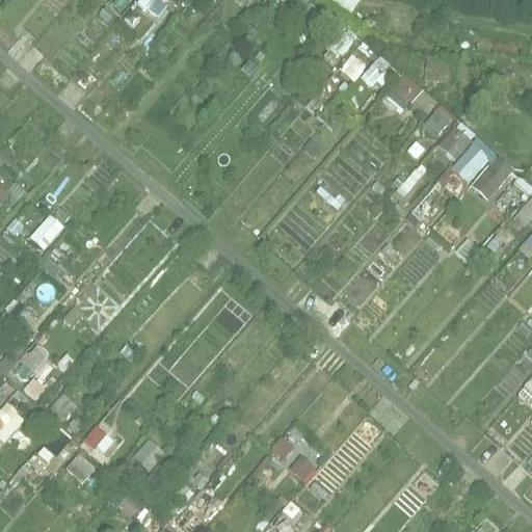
[(162,0),(139,0),(138,2),(159,17),(168,4),(162,0)]
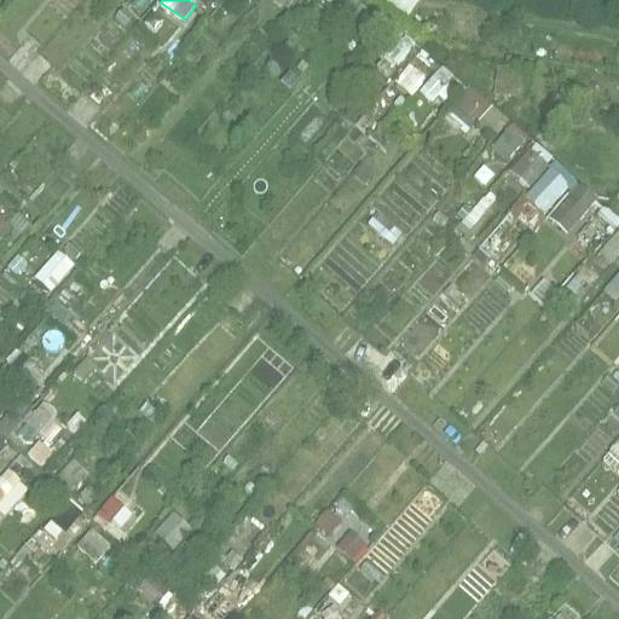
[(385,0),(385,3),(414,13),(418,0),(385,0)]
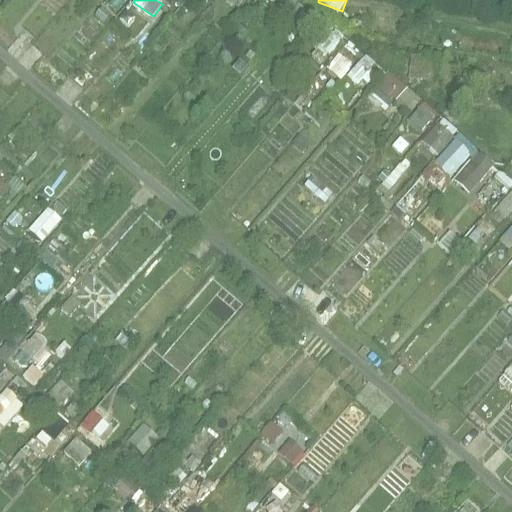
[(365,53),(351,74),(367,86),(382,65),(365,53)]
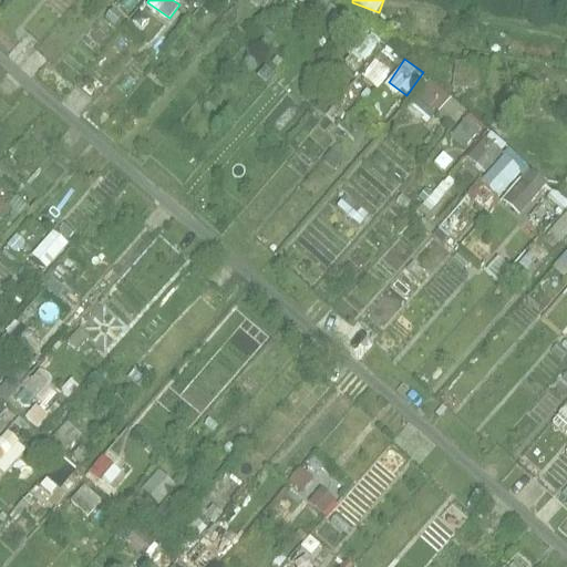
[(454,126),(468,104),(428,78),(410,106),(431,121),(435,114),(454,126)]
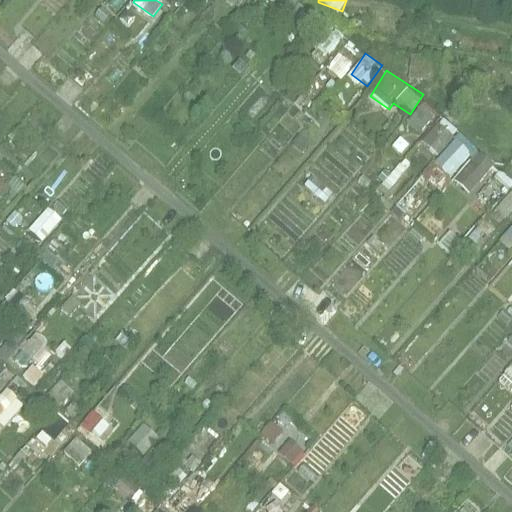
[(419,132),(437,112),(425,100),(406,121),(419,132)]
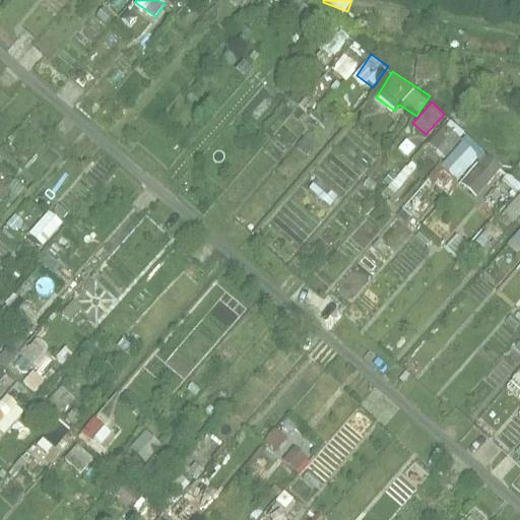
[(444,157),(467,134),(451,118),(428,141),(444,157)]
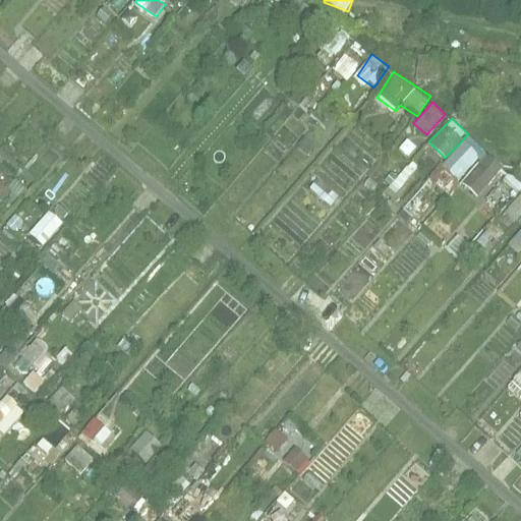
[(460,182),(486,153),(467,135),(441,165),(460,182)]
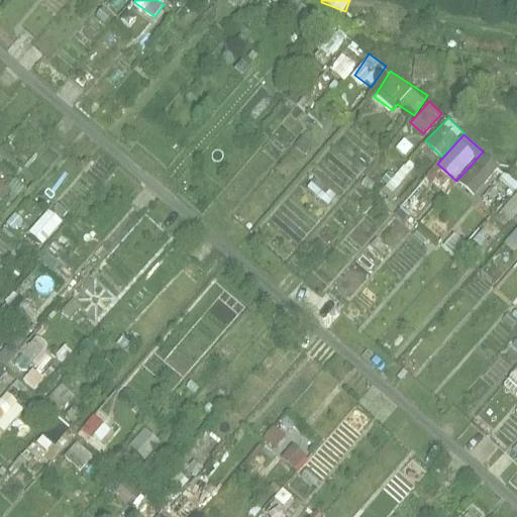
[(424,142),(387,185),(393,190),(431,147),(424,142)]
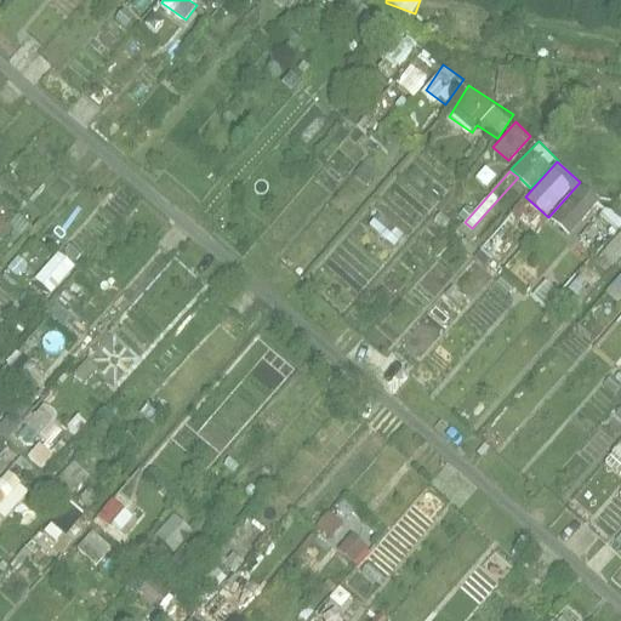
[(552,210),(565,231),(602,204),(587,184),(552,210)]
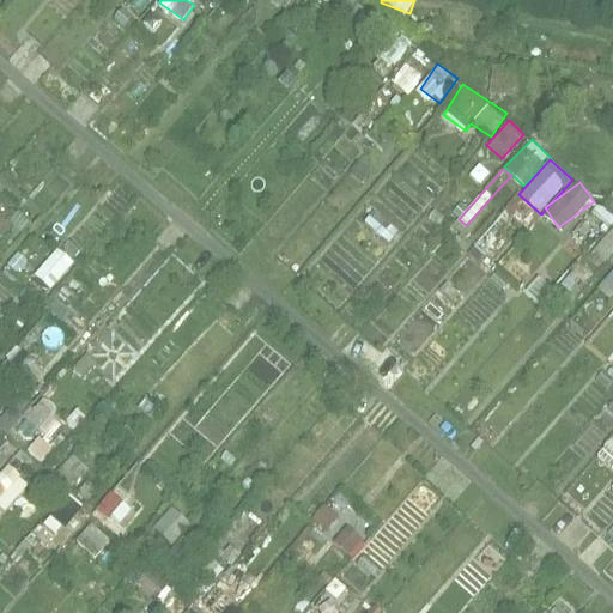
[(0,232),(10,222),(0,212),(0,232)]
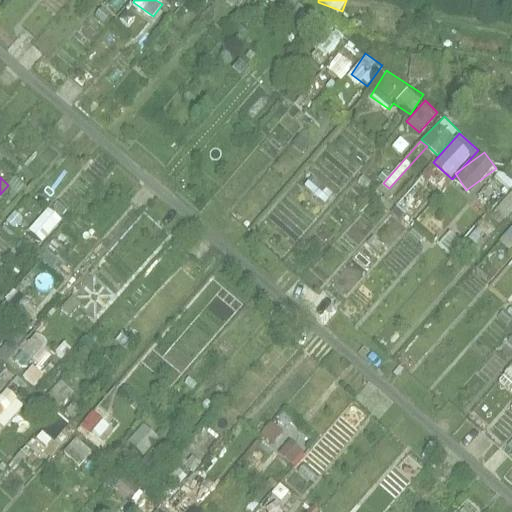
[(503,221),(511,207),(511,188),(493,214),(503,221)]
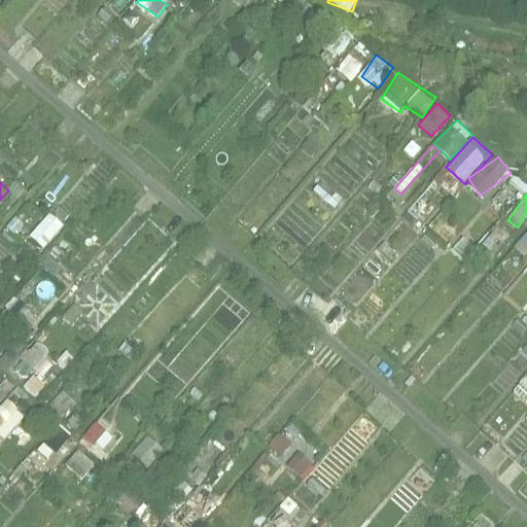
[(45,248),(65,223),(49,212),(30,236),(45,248)]
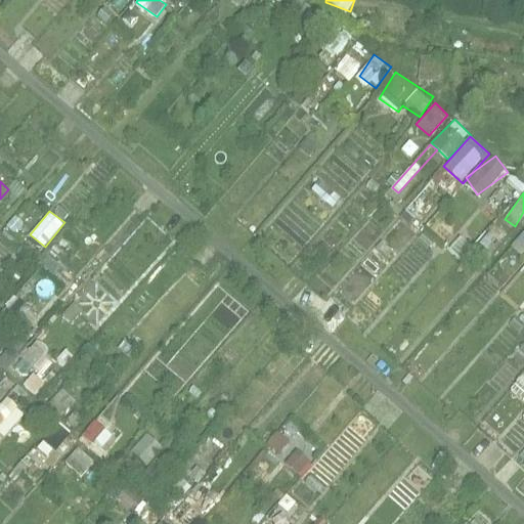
[(523,231),(514,244),(523,252),(523,231)]
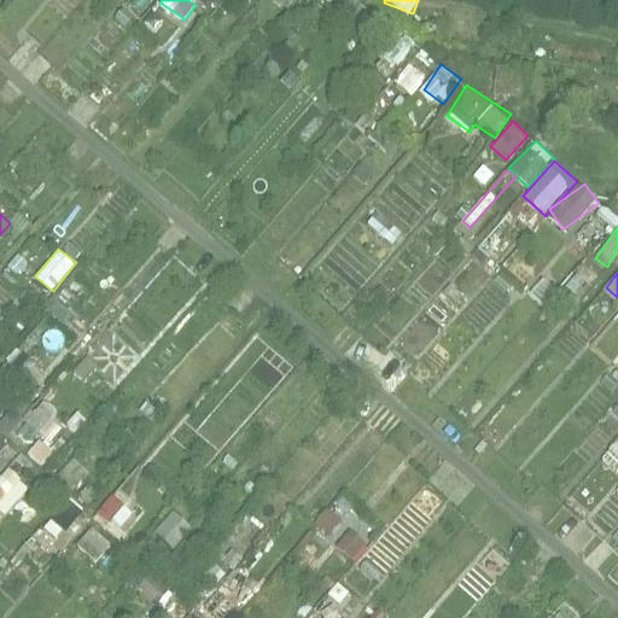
[(40,404),(21,435),(39,445),(58,415),(40,404)]
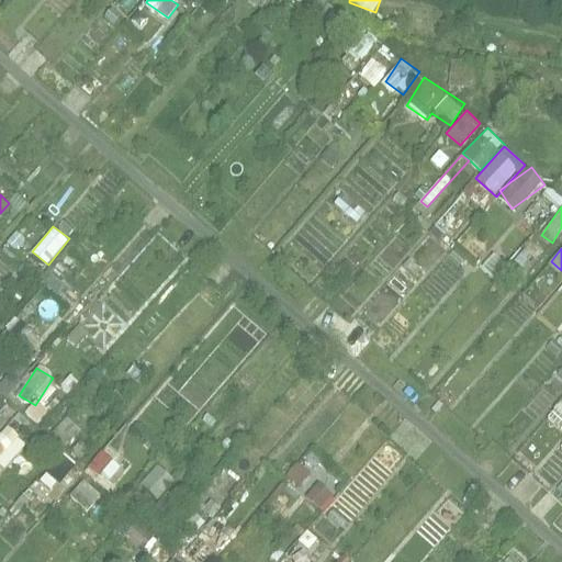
[(0,413),(9,404),(0,395),(0,413)]
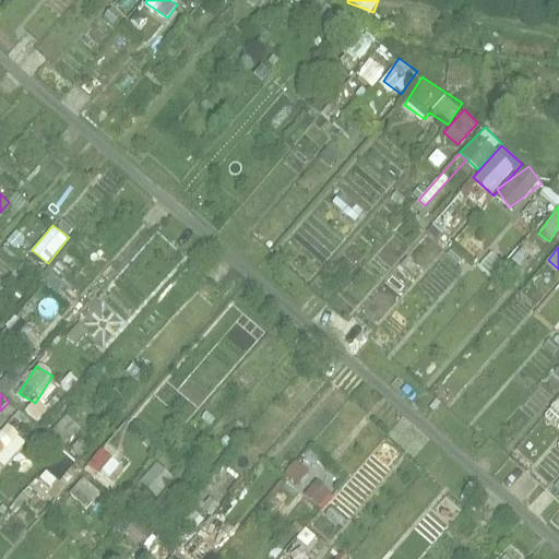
[(558,427),(558,397),(544,414),(558,427)]
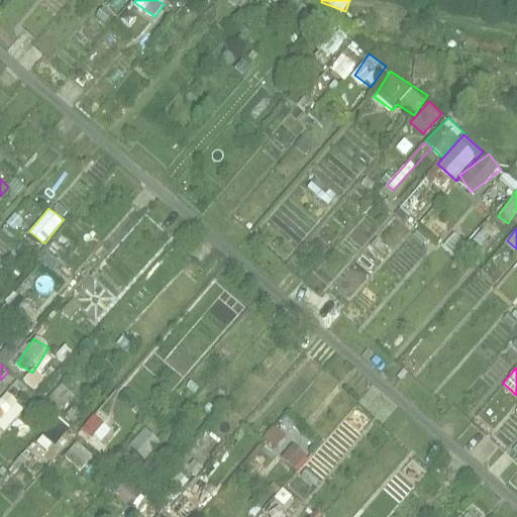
[(35,389),(44,378),(32,369),(23,381),(35,389)]
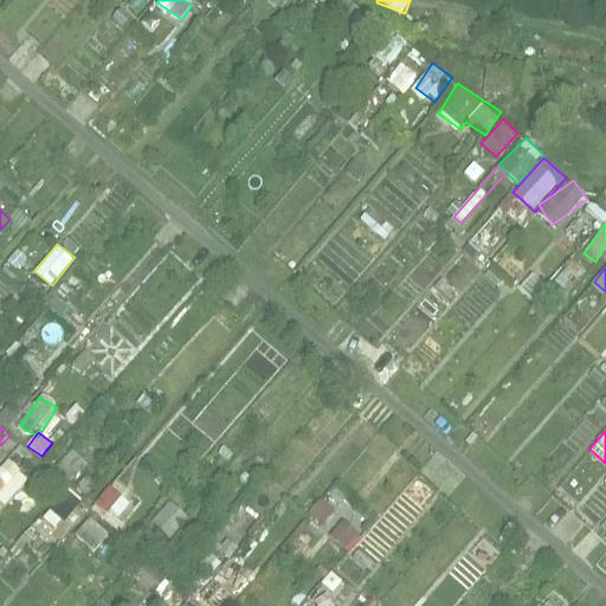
[(69,483),(86,465),(72,452),(56,470),(69,483)]
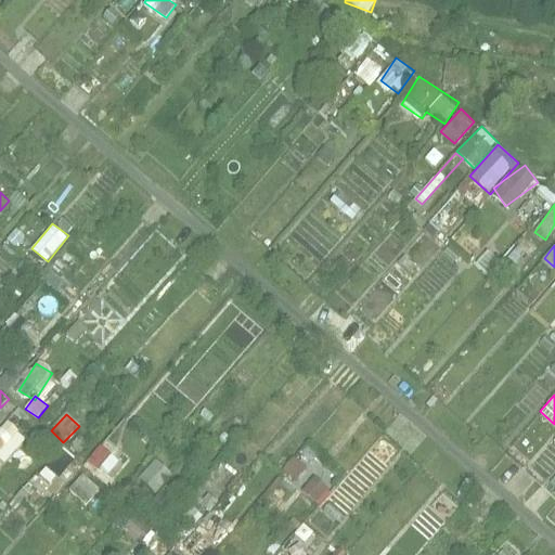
[(8,420),(0,428),(0,453),(20,428),(8,420)]
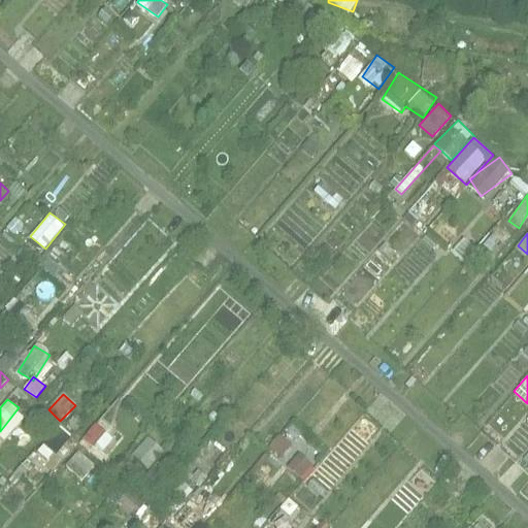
[(37,455),(50,463),(70,433),(59,425),(37,455)]
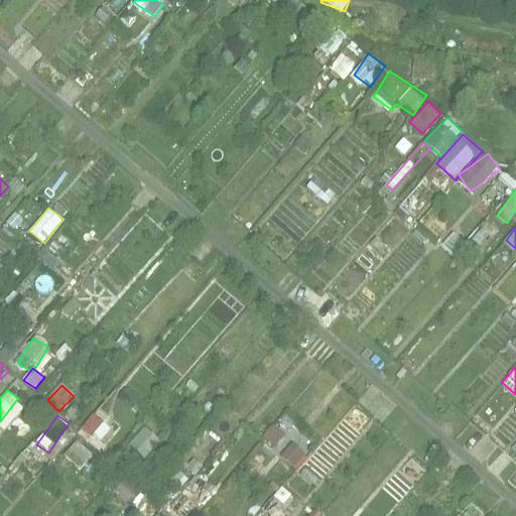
[(102,446),(115,432),(97,416),(84,430),(102,446)]
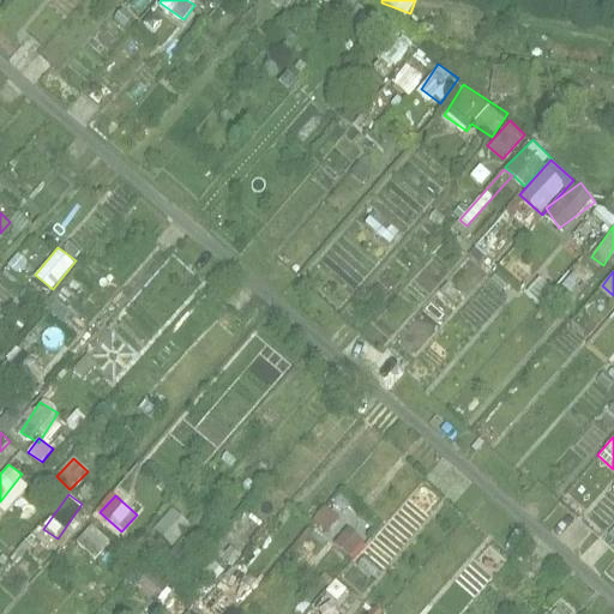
[(335,495),(314,522),(329,534),(339,521),(344,525),(355,512),(335,495)]
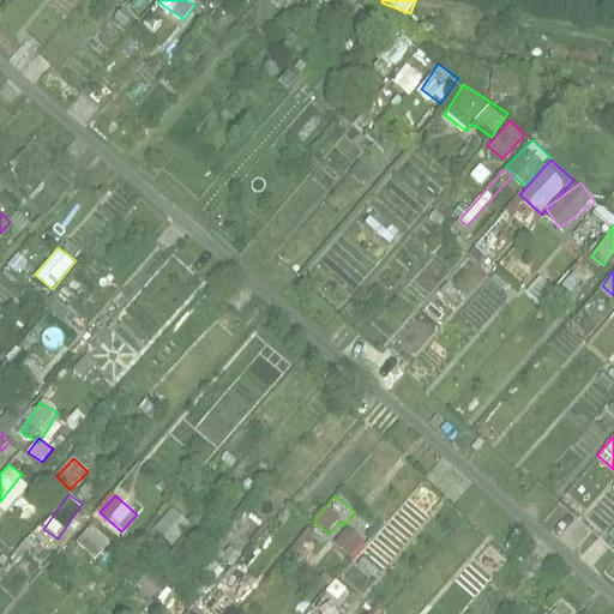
[(154,529),(174,545),(191,524),(172,507),(154,529)]
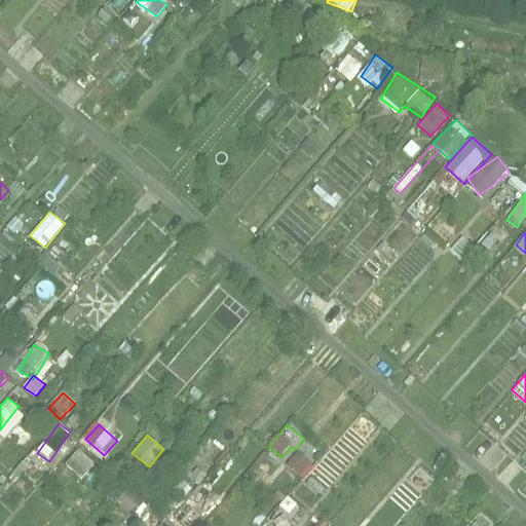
[(287,464),(301,478),(313,464),(299,451),(287,464)]
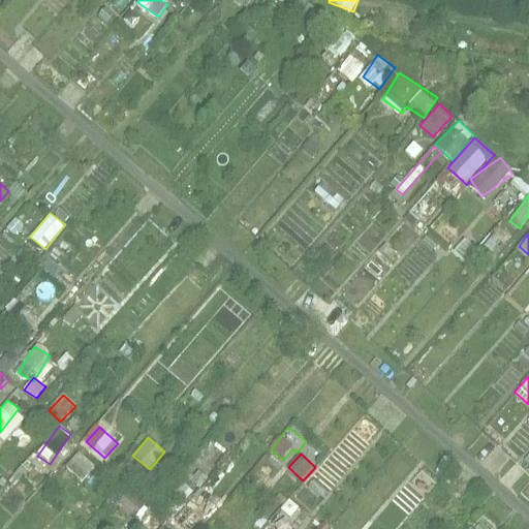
[(304,483),(294,495),(312,508),(321,496),(304,483)]
